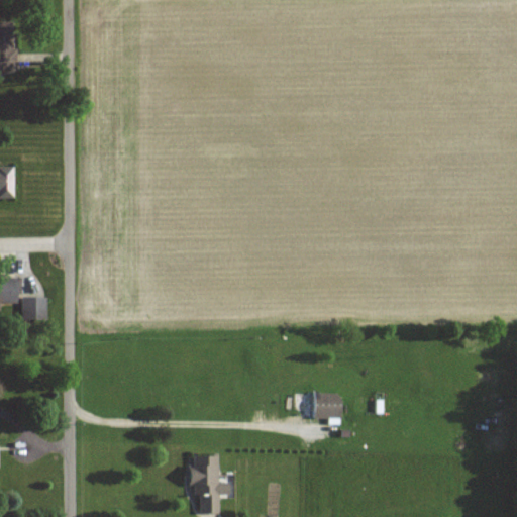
[(0,22),(0,69),(14,70),(14,22),(0,22)]
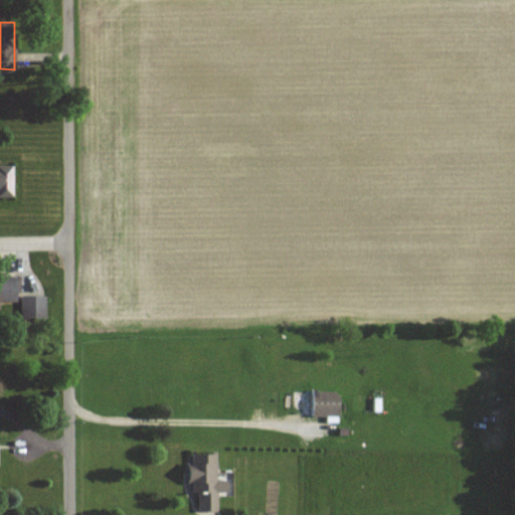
[(0,168),(0,198),(14,198),(14,169),(0,168)]
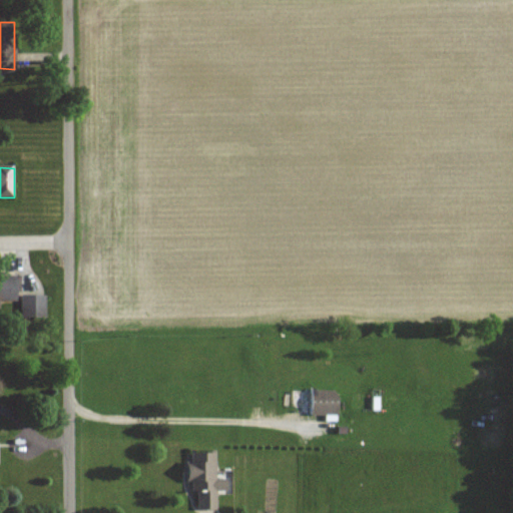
[(0,302),(17,302),(17,276),(0,276),(0,302)]
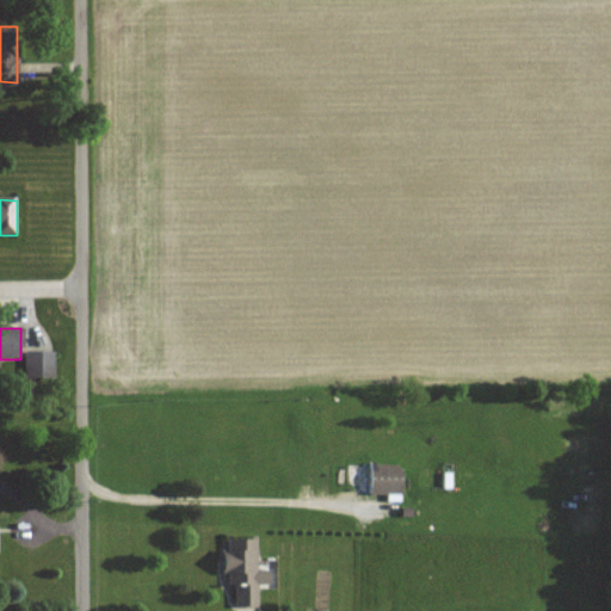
[(54,352),(26,352),(26,378),(54,378),(54,352)]
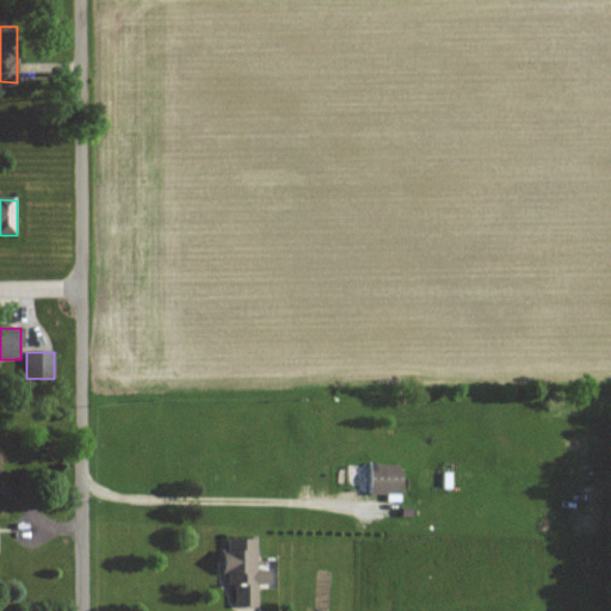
[(372,425),(349,425),(349,488),(368,488),(368,494),(402,494),(402,464),(372,464),(372,425)]
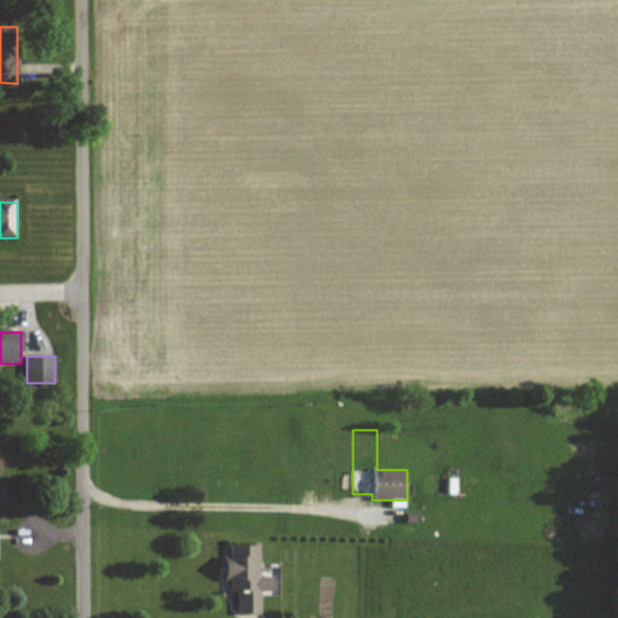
[(261,544),(228,546),(228,592),(238,592),(238,613),(261,613),(261,590),(274,590),(274,577),(261,577),(261,544)]
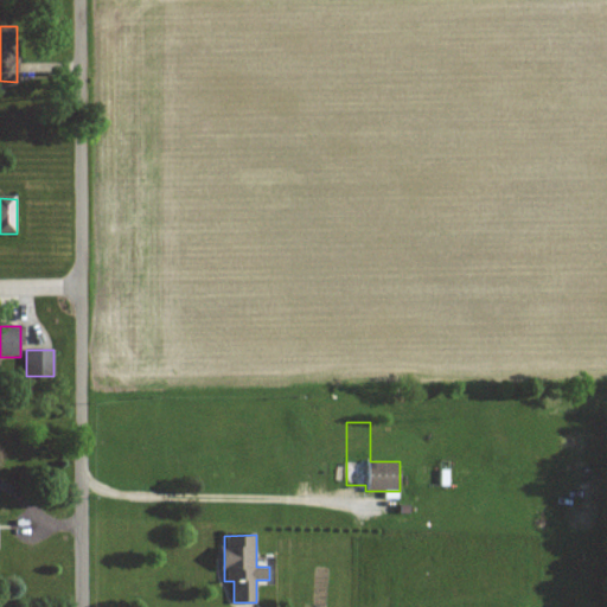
All buildings are outlined.
